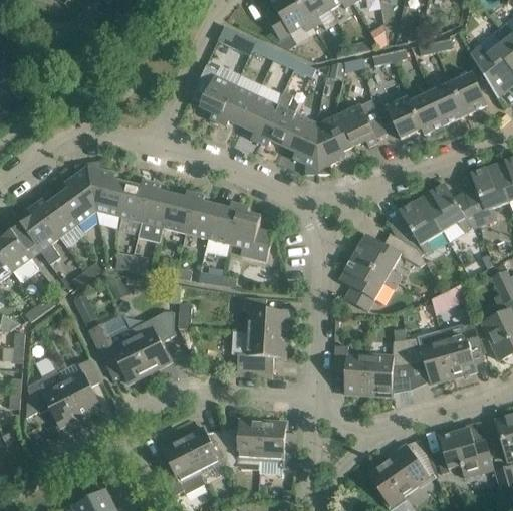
[(111,9),(119,19),(142,0),(117,0),(119,2),(111,9)]
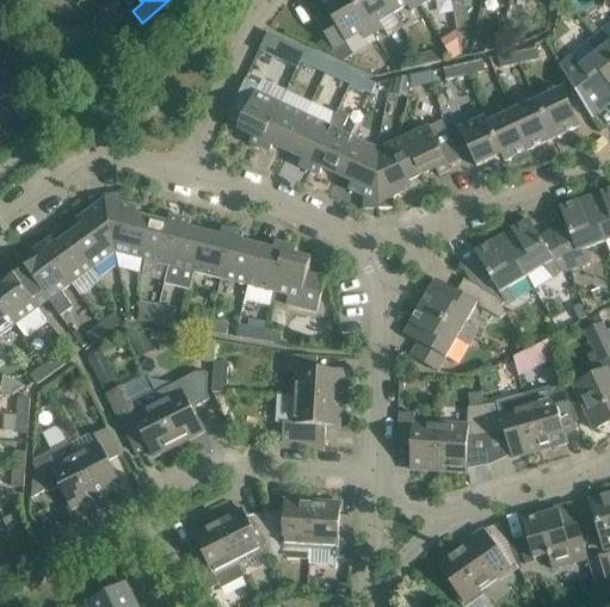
[(363,37),(373,31),(353,0),(330,0),(324,4),(328,12),(315,19),(332,45),(332,47),(344,38),(345,39),(359,31),(363,37)]
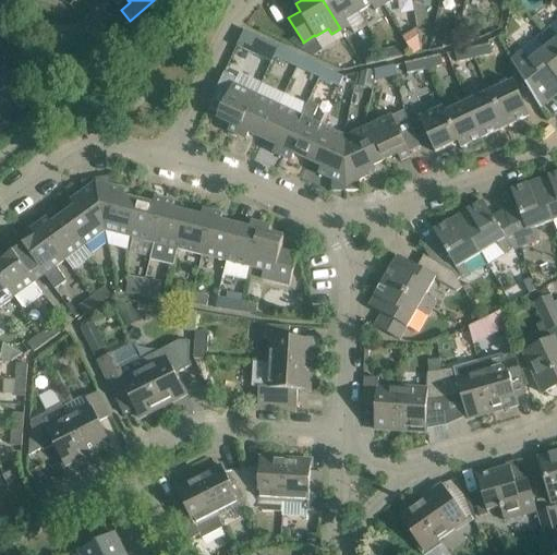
[(323,0),(340,28),(348,23),(344,17),(358,10),(352,0),(323,0)]
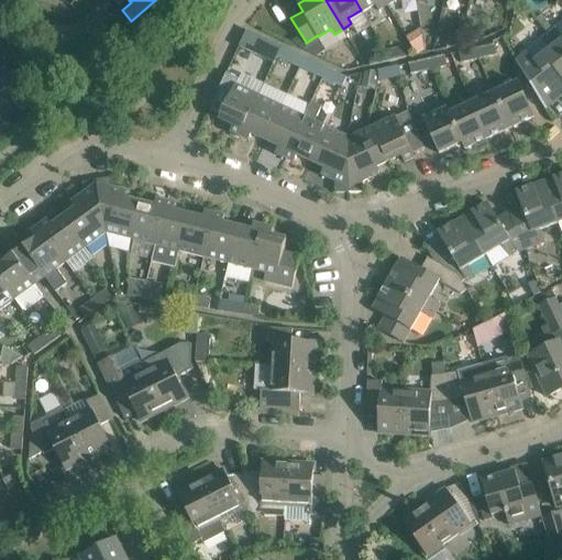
[(355,0),(361,10),(374,2),(377,8),(386,2),(384,0),(355,0)]
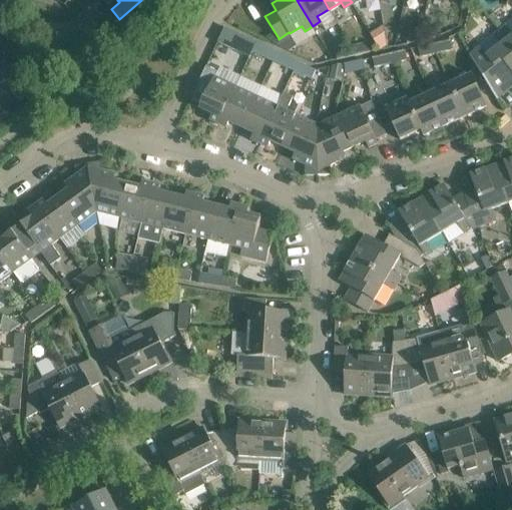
[(511,17),(498,29),(511,45),(511,17)]
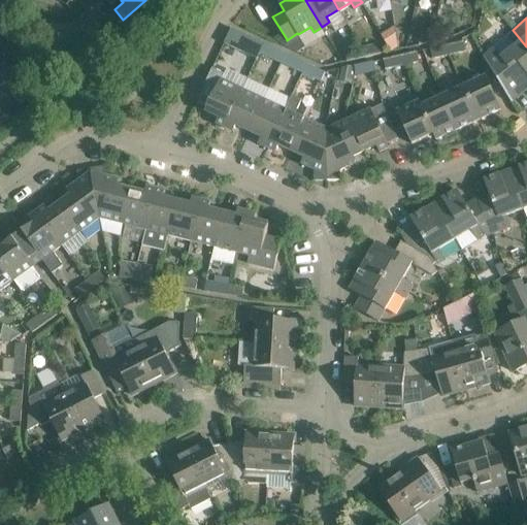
[(245,44),(259,51),(263,41),(249,35),(230,26),(223,41),(242,50),(242,51),(245,44)]
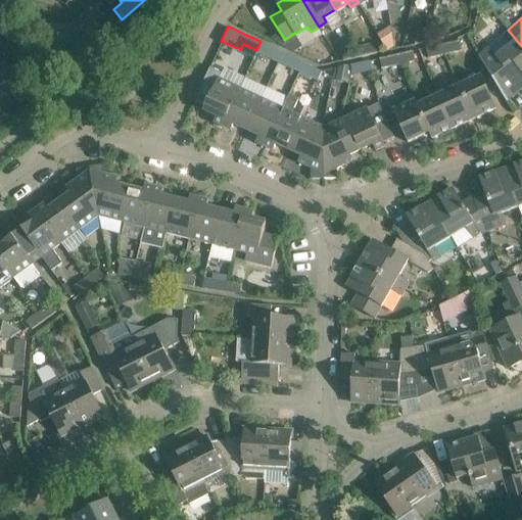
[(431,39),(428,29),(412,33),(414,42),(431,39)]
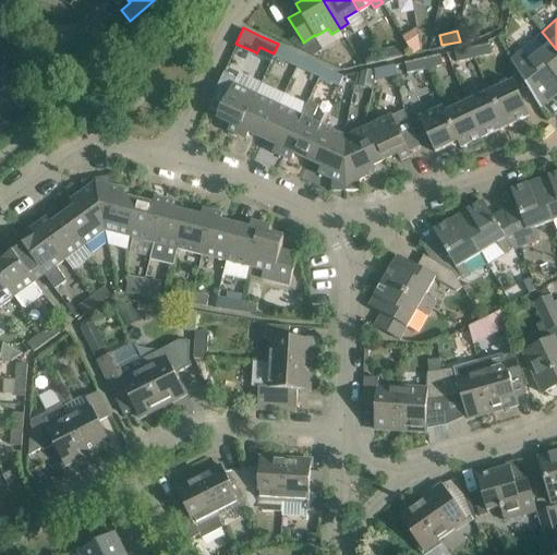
[(510,57),(537,103),(556,87),(556,49),(542,32),(510,57)]
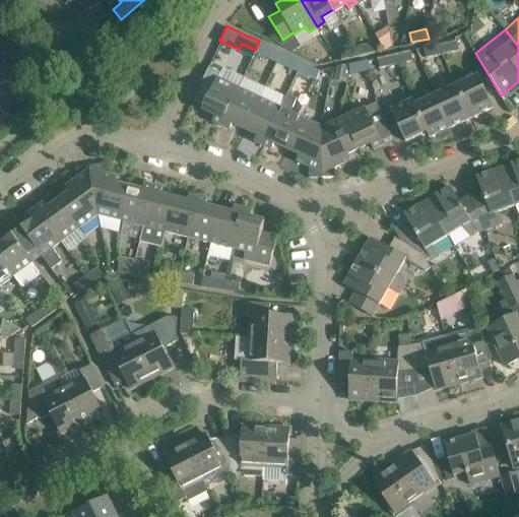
[(457,48),(455,39),(439,43),(441,52),(457,48)]
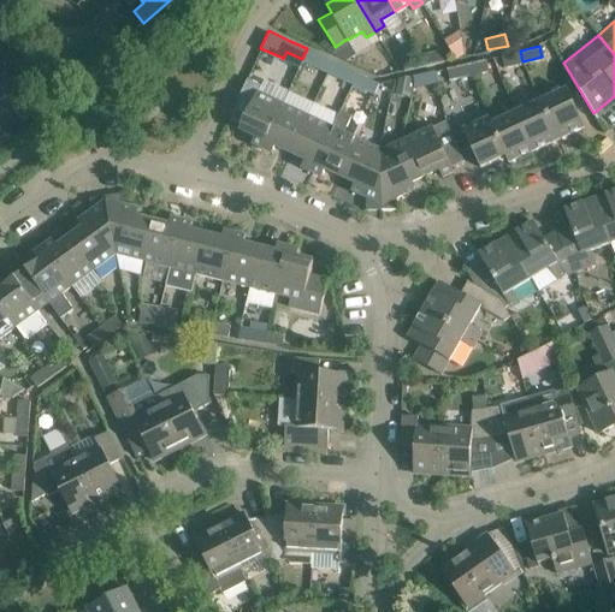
[(307,48),(302,59),(318,66),(323,57),(307,48)]
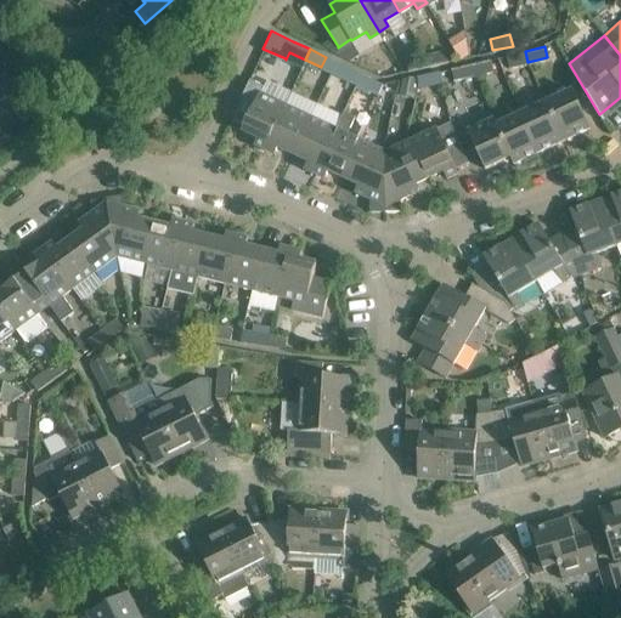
[(427,66),(446,61),(444,49),(424,54),(427,66)]
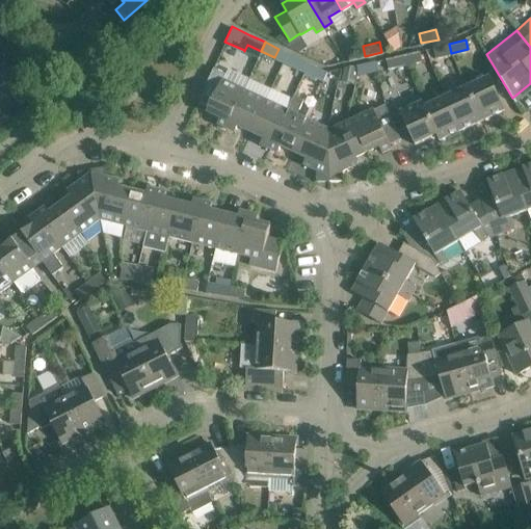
[(449,44),(432,47),(434,57),(451,53),(449,44)]
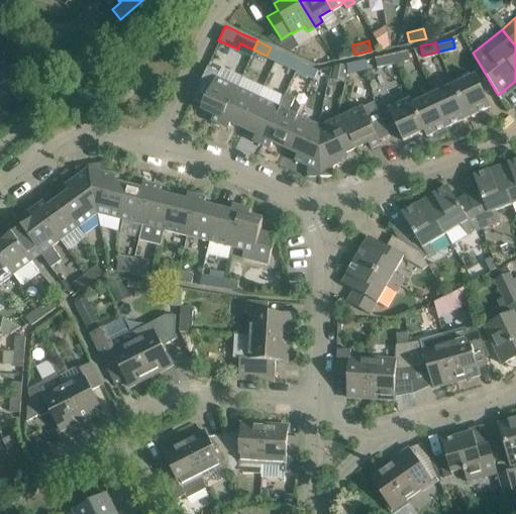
[(354,55),(352,44),(336,48),(338,58),(354,55)]
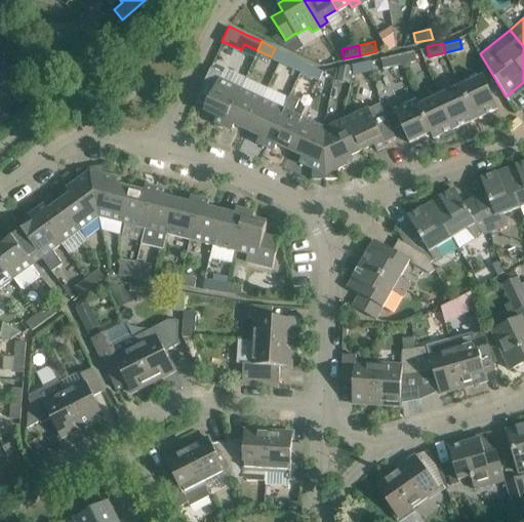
[(415,59),(413,49),(397,53),(399,63),(415,59)]
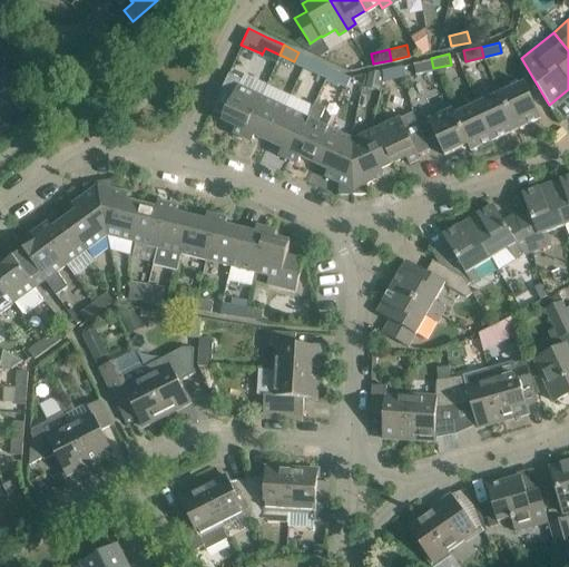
[(433,68),(431,58),(412,61),(414,72),(433,68)]
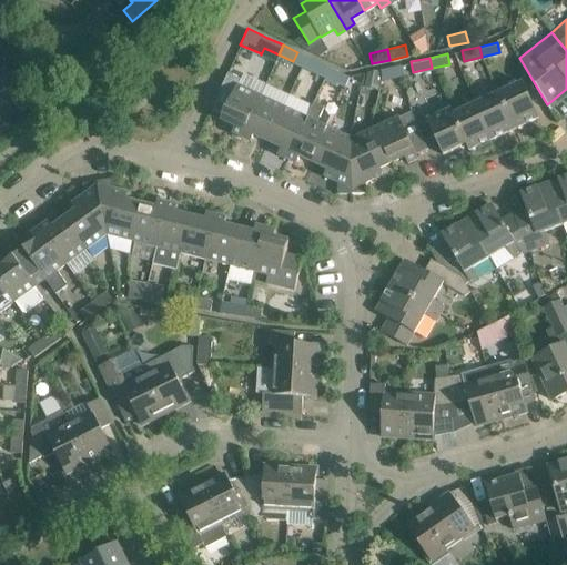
[(310,69),(324,77),(328,67),(314,60),(310,69)]
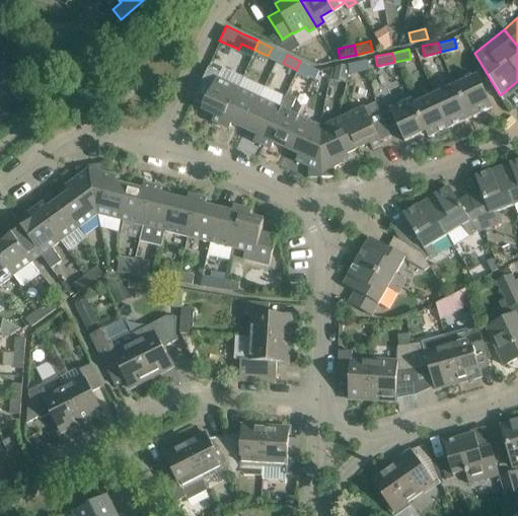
[(366,59),(351,62),(354,71),(368,68),(366,59)]
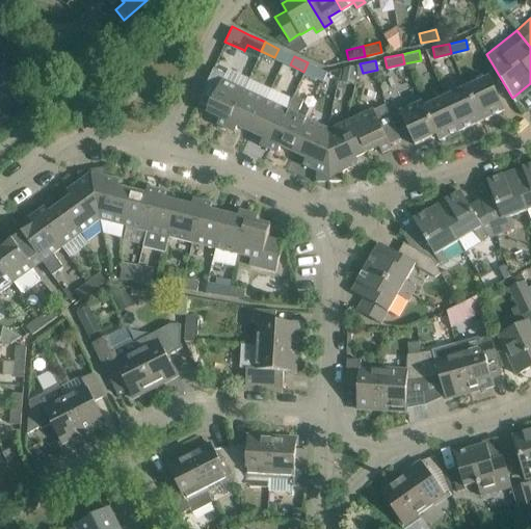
[(308,62),(303,72),(317,78),(322,69),(308,62)]
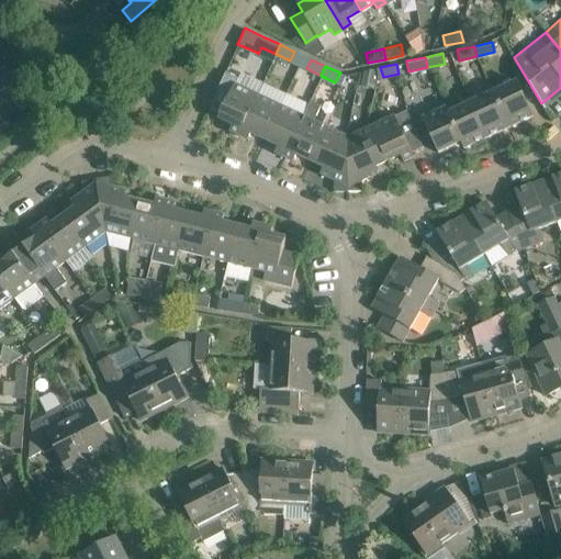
[(238,134),(257,93),(235,84),(238,77),(225,70),(209,107),(221,112),(219,116),(233,123),(228,130),(238,134)]
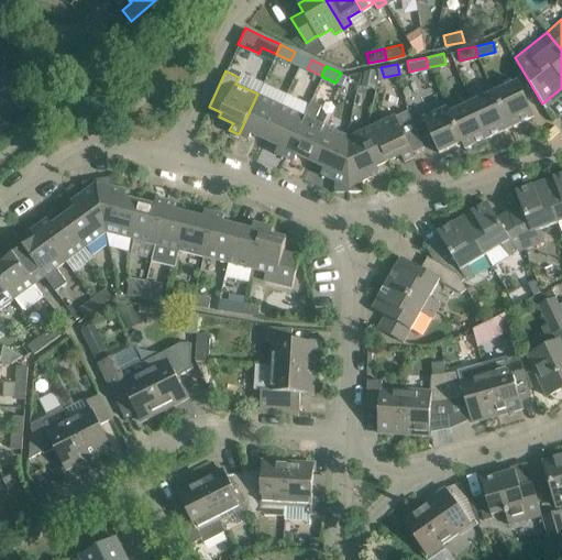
[(10,72),(1,79),(7,87),(15,78),(10,72)]
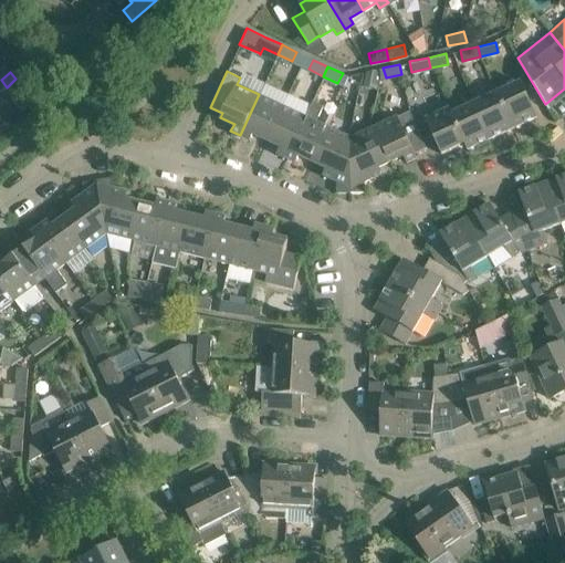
[(520,80),(497,91),(512,126),(536,115),(520,80)]
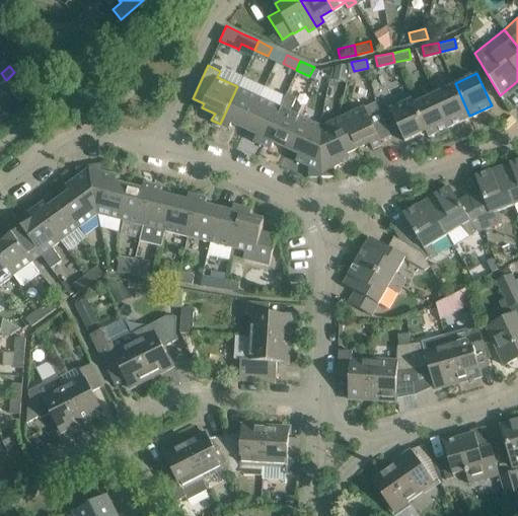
[(455,83),(434,93),(449,125),(469,116),(455,83)]
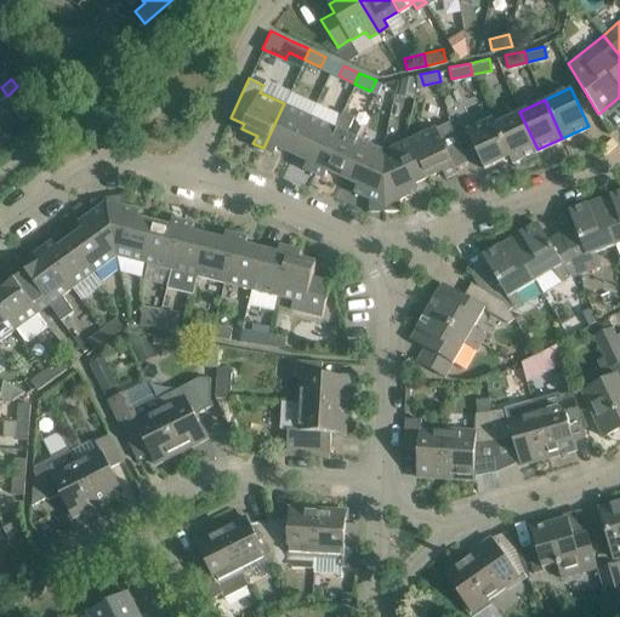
[(291,152),(310,115),(284,103),(263,148),(273,153),(277,144),(291,152)]
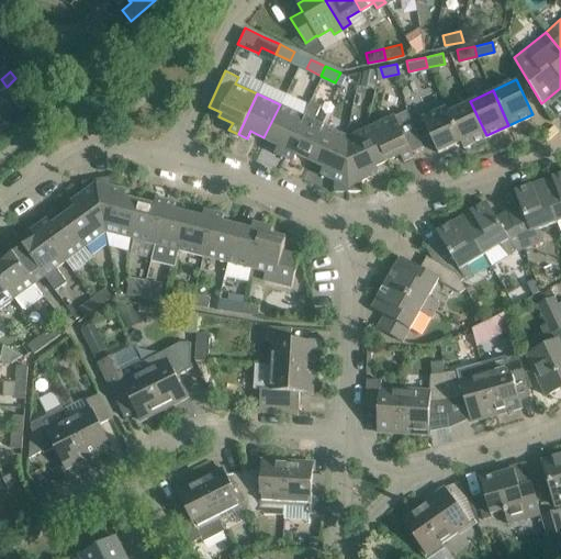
[(445,105),(463,146),(486,135),(470,101),(448,111),(445,105)]
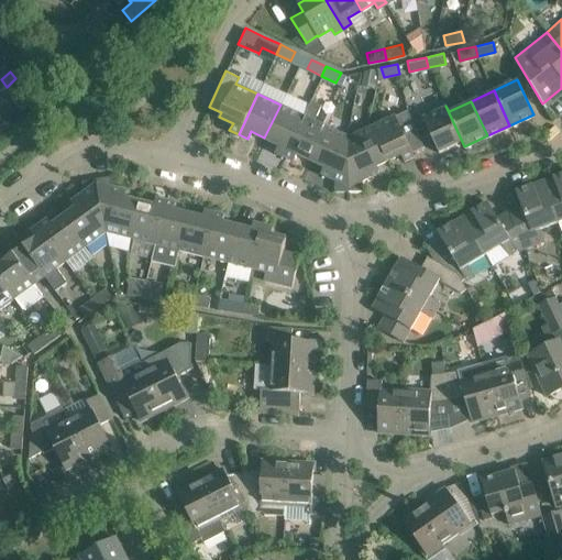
[(284,155),(302,114),(281,105),(264,138),(278,144),(275,151),(284,155)]
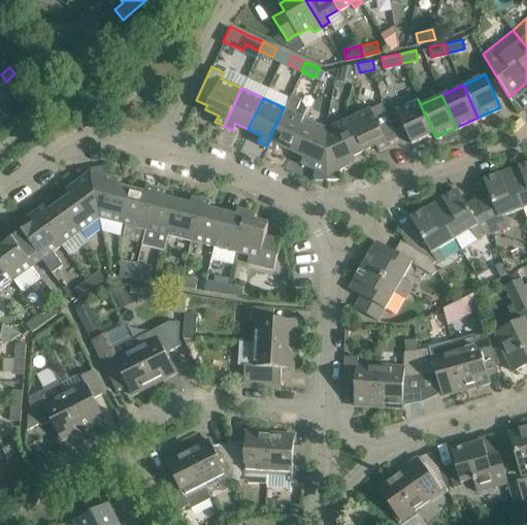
[(434,137),(435,137),(418,99),(395,109),(410,141),(432,132),(434,137)]
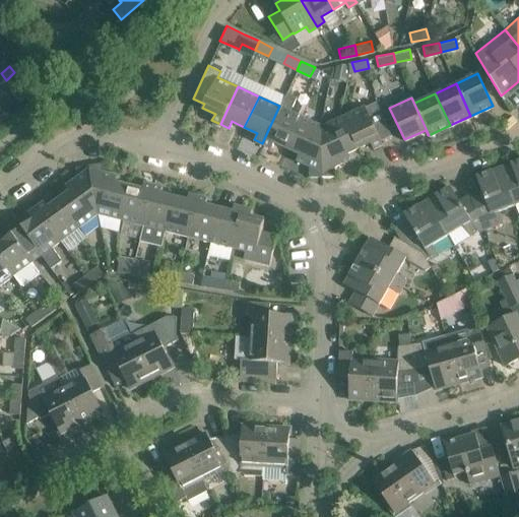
[(303,102),(298,114),(301,116),(302,116),(307,104),(303,102)]
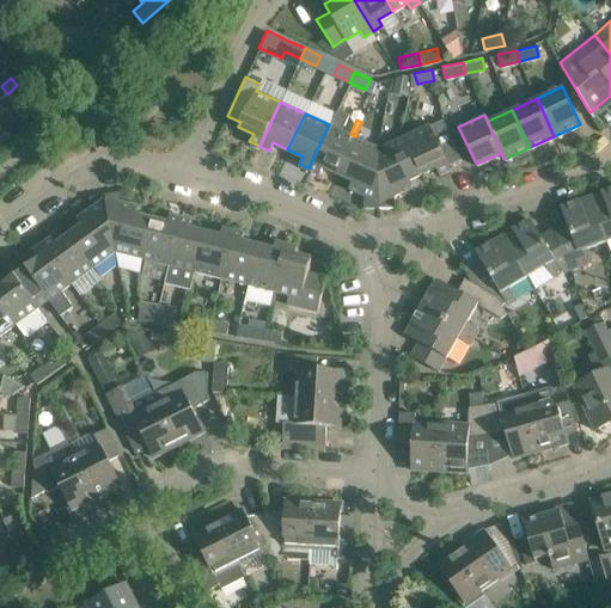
[(337,172),(354,136),(350,134),(329,124),(309,169),(319,173),(323,166),(337,172)]
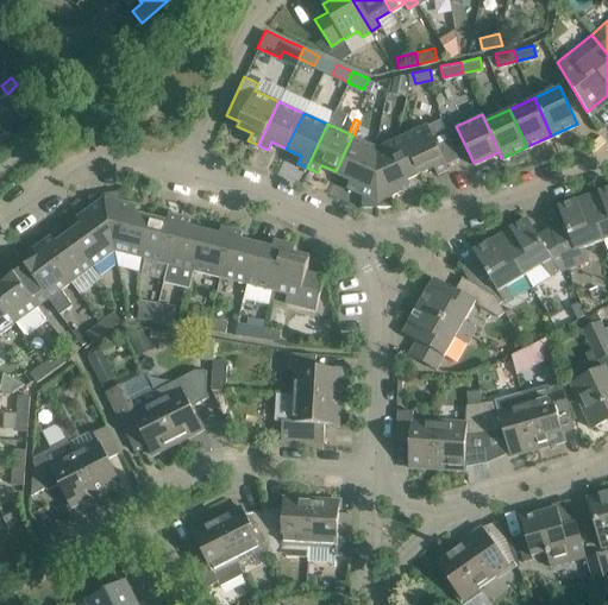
[(427,124),(401,136),(419,172),(433,165),(437,172),(447,168),(427,124)]
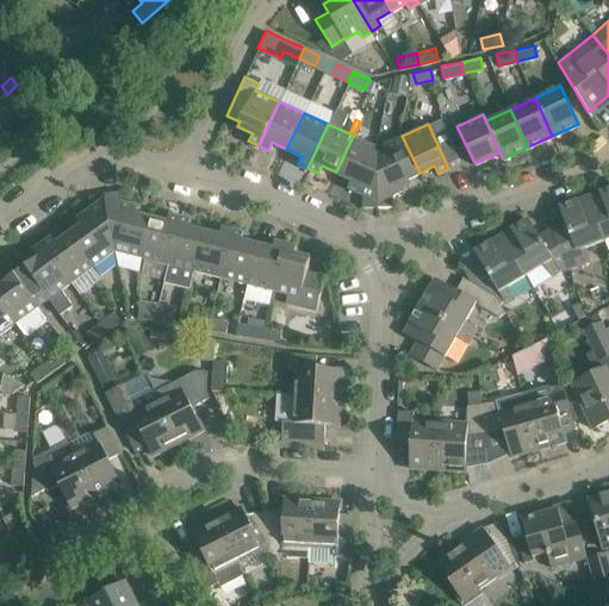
[(378,206),(378,148),(354,136),(353,136),(336,172),(350,179),(347,187),(362,194),(362,206),(378,206)]
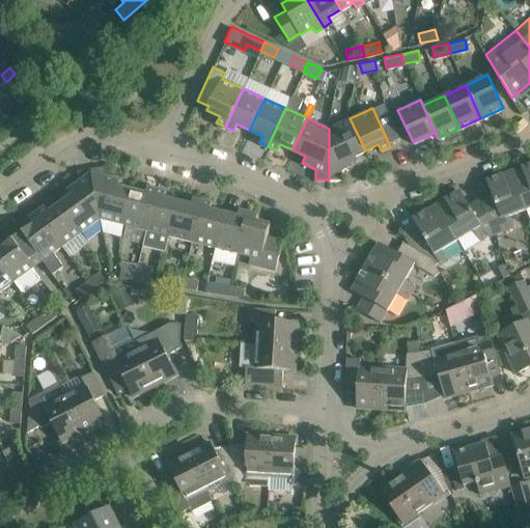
[(365,150),(350,118),(329,129),(329,179),(342,179),(342,169),(356,162),(353,156),(365,150)]
